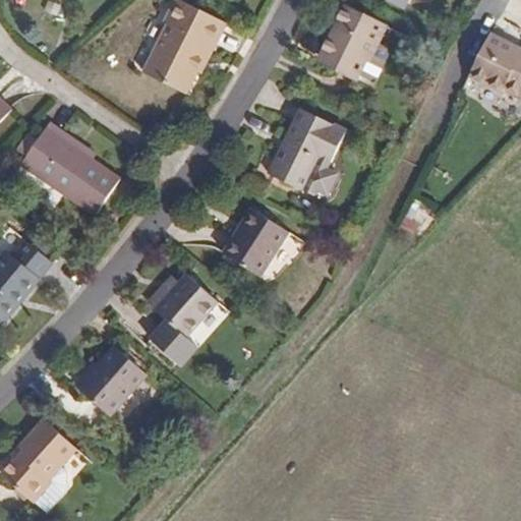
[(183,92),(193,69),(207,42),(214,45),(225,21),(180,0),(175,0),(170,12),(174,14),(169,24),(145,73),(183,92)]
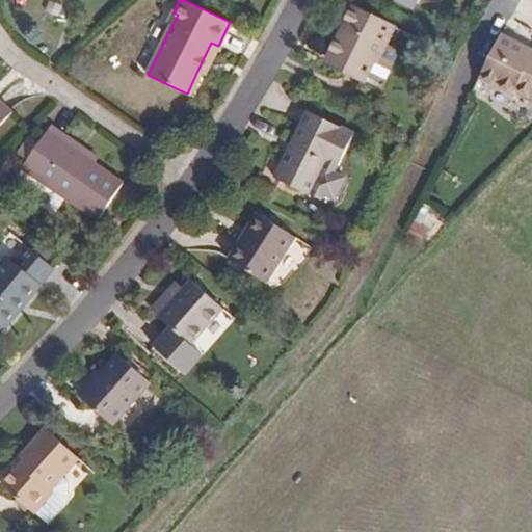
[(343,58),(339,68),(363,79),(374,56),(378,57),(394,25),(354,6),(330,53),(343,58)]
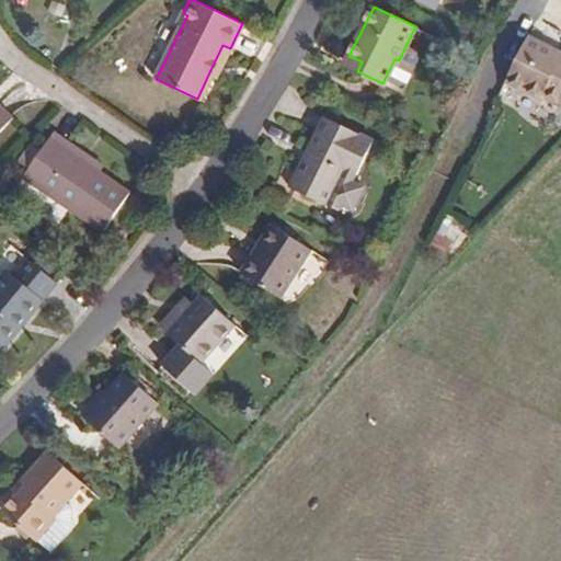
[(176,24),(182,26),(187,15),(183,13),(176,24)]
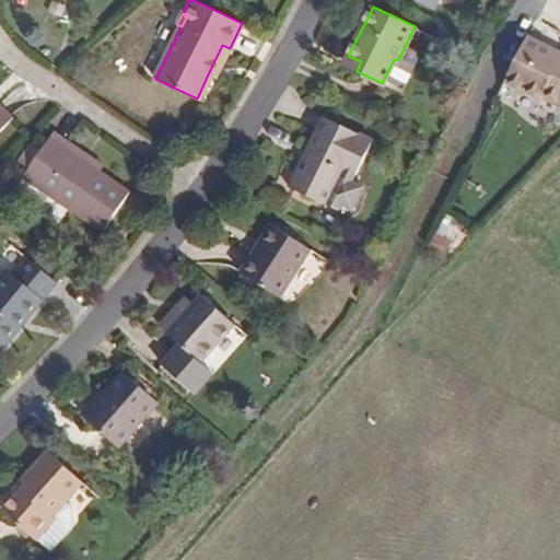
[(222,45),(208,74),(217,78),(230,48),(222,45)]
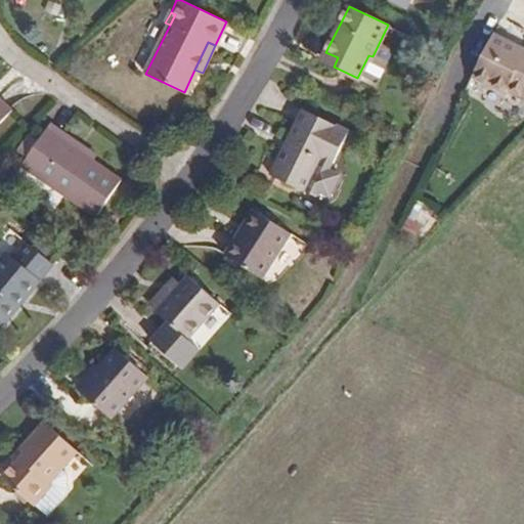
[(523,60),(493,43),(471,87),(499,103),(496,110),(523,125),(523,60)]
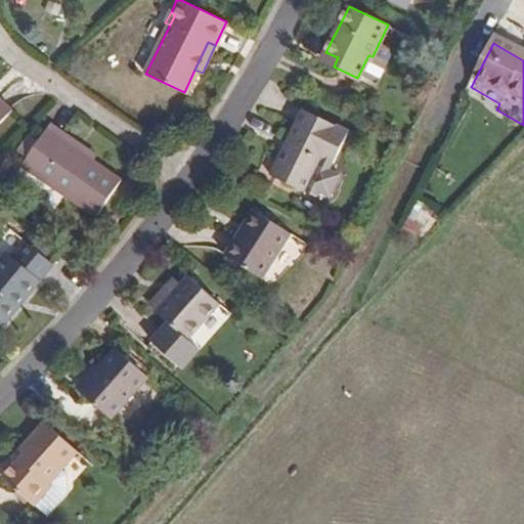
[(321,61),(334,67),(338,57),(325,52),(321,61)]
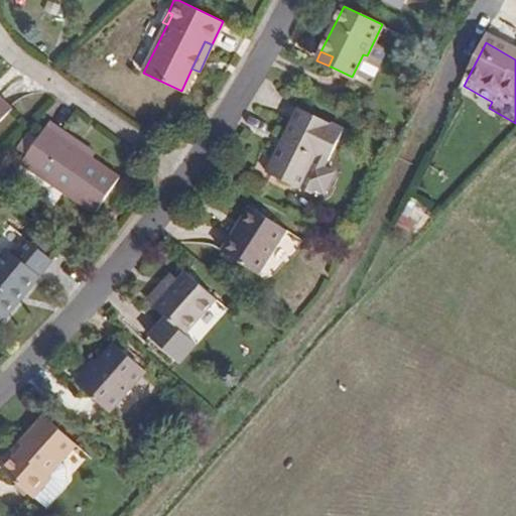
[(0,115),(11,105),(0,95),(0,115)]
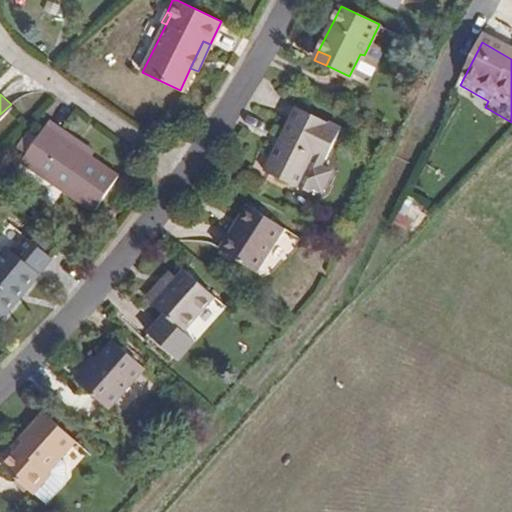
[(337,127),(294,106),(264,169),(295,184),(311,153),(322,158),(337,127)]
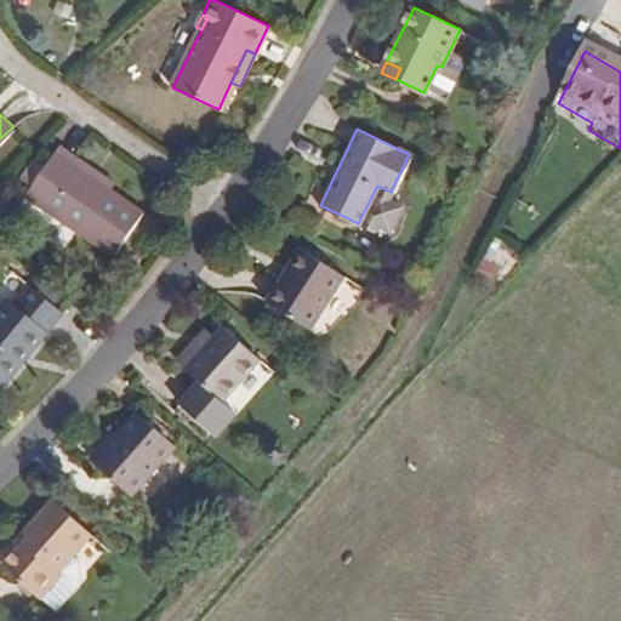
[(52,149),(107,187),(112,178),(58,141),(52,149)]
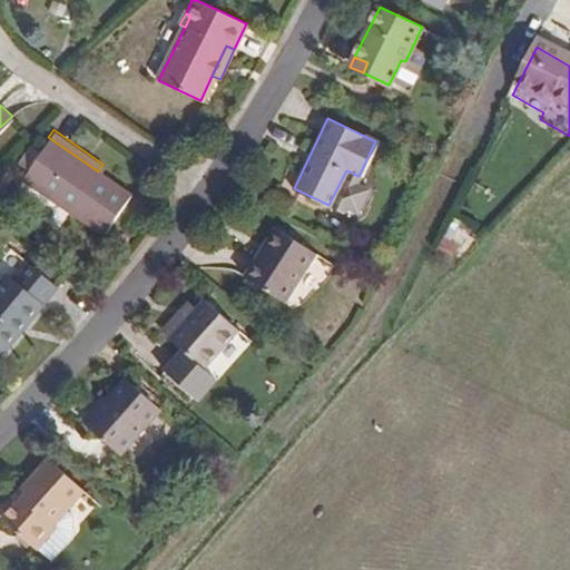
[(129,193),(98,172),(48,137),(21,176),(101,231),(129,193)]
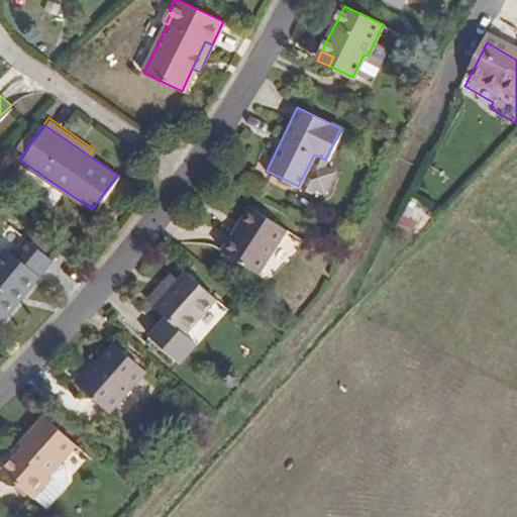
[(282,230),(249,207),(219,250),(251,274),(282,230)]
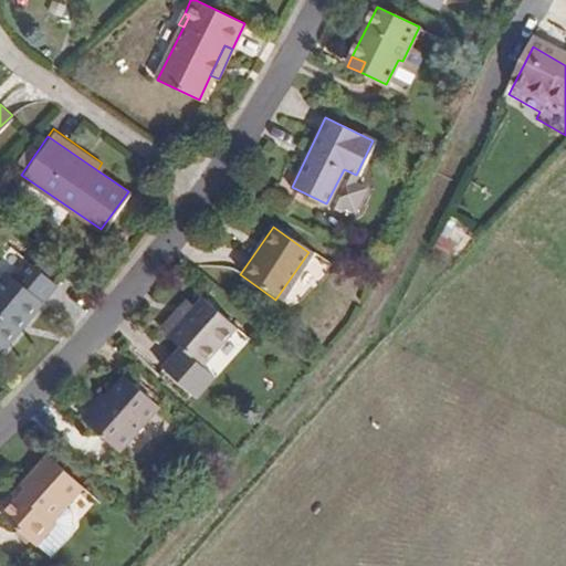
[(56,284),(23,257),(0,283),(0,343),(4,346),(56,284)]
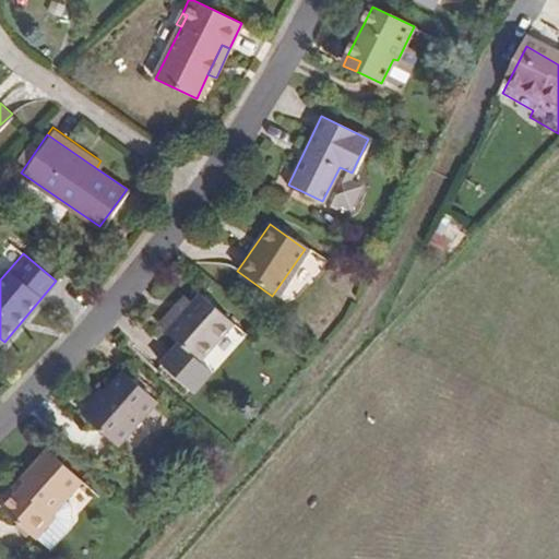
[(229,320),(200,294),(166,332),(197,358),(229,320)]
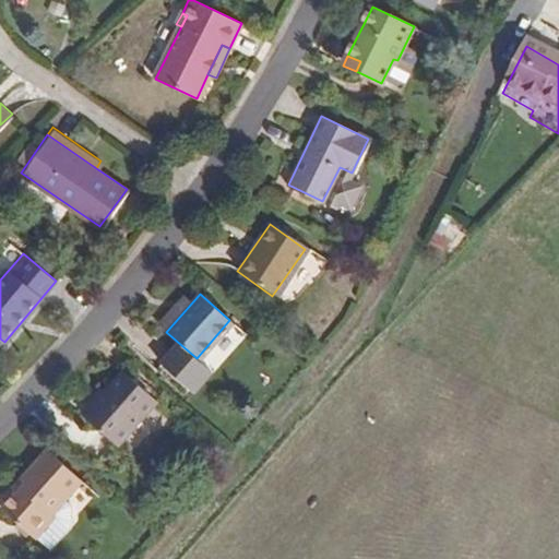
[(155,396),(122,368),(83,412),(116,440),(155,396)]
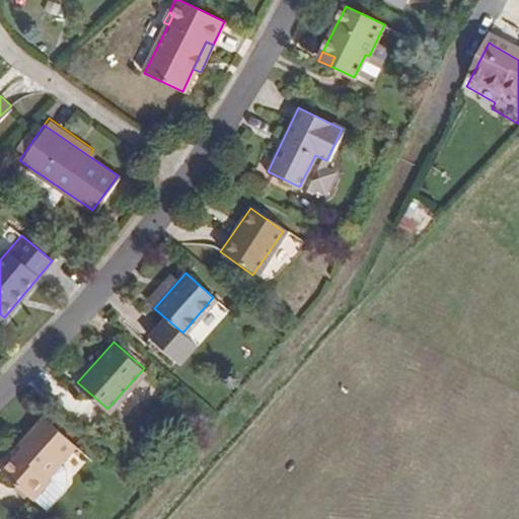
[(36,502),(65,465),(78,449),(45,421),(22,447),(27,451),(19,459),(6,475),(36,502)]
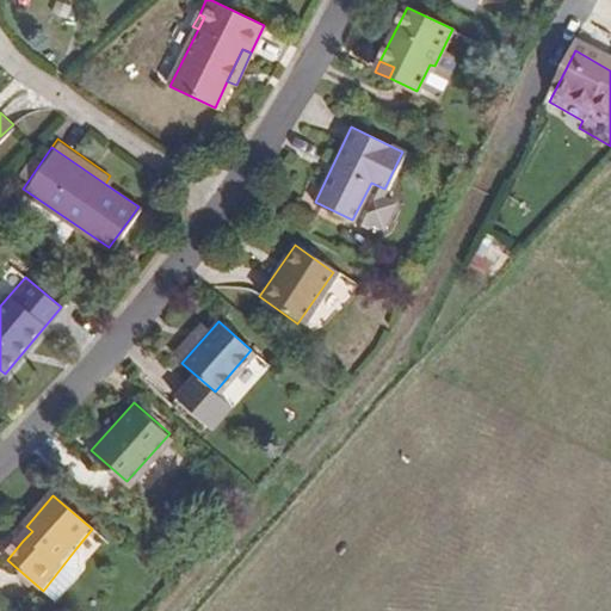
[(32,531),(26,526),(18,536),(23,541),(32,531)]
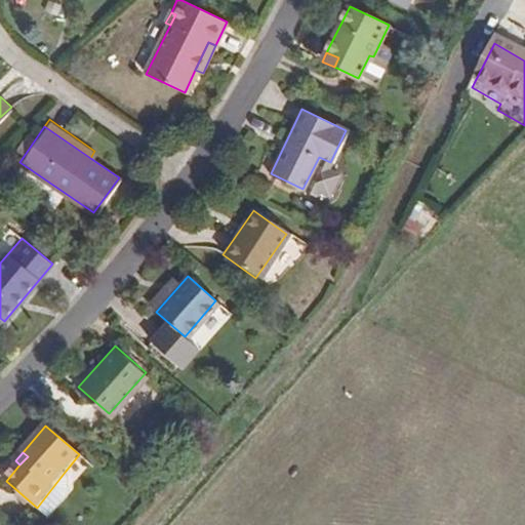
[(72,488),(66,471),(37,508),(49,519),(68,500),(72,488)]
